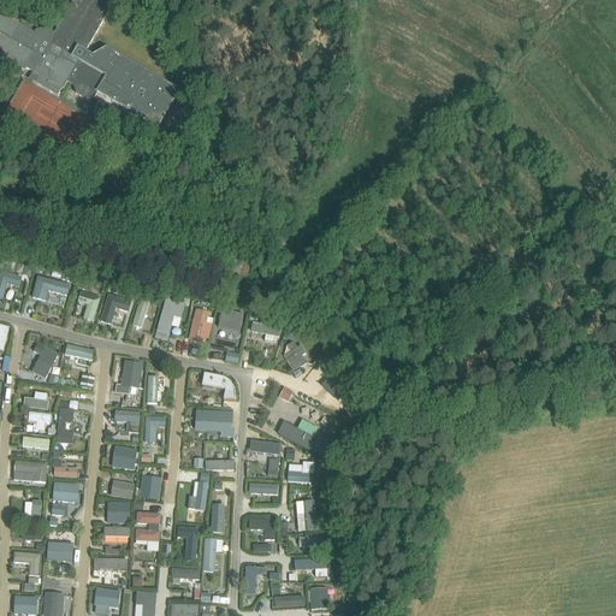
[(181,92),(106,49),(93,57),(86,52),(116,0),(73,0),(54,33),(46,28),(36,30),(34,34),(0,15),(0,55),(27,71),(27,70),(40,76),(36,84),(58,96),(61,89),(63,90),(67,83),(73,87),(76,94),(87,100),(95,99),(98,94),(158,129),(181,92)]
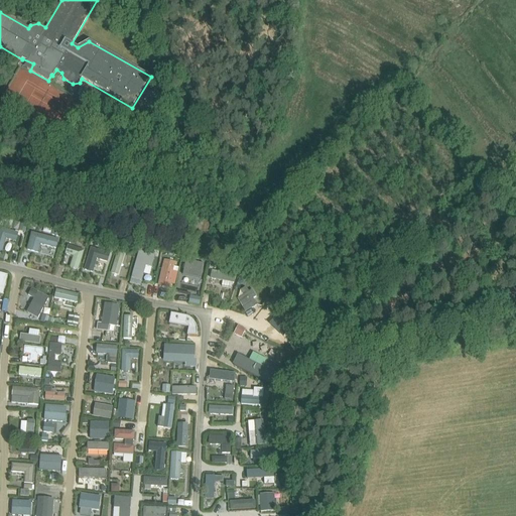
[(10,219),(7,228),(17,230),(19,222),(10,219)]
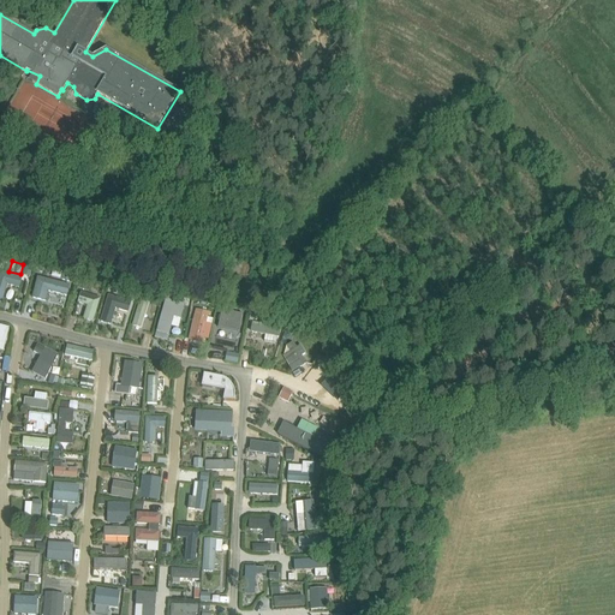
[(23,275),(31,278),(34,267),(27,266),(23,275)]
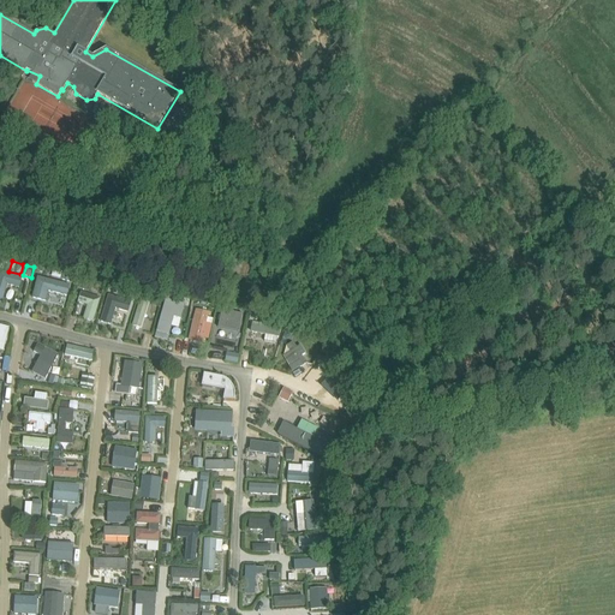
[(1,272),(0,273),(0,299),(4,300),(9,285),(19,288),(23,278),(12,275),(1,272)]
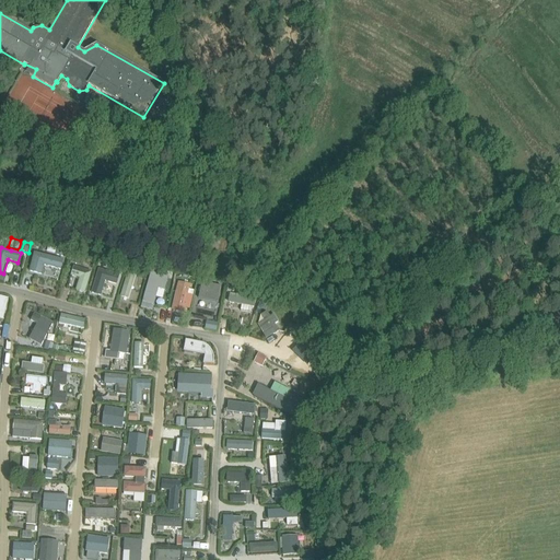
[(58,247),(57,255),(63,257),(66,249),(58,247)]
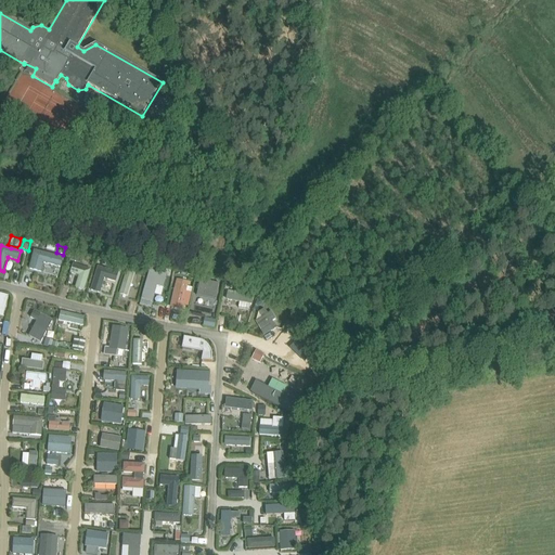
[(64,258),(35,250),(30,269),(42,272),(44,262),(62,268),(64,258)]
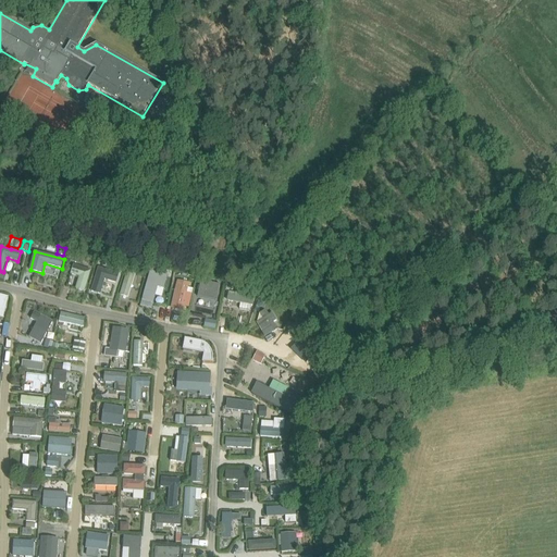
[(72,255),(70,261),(82,264),(83,258),(72,255)]
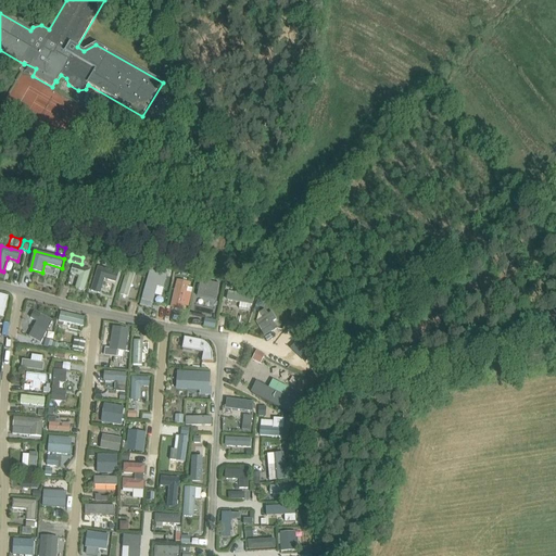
[(115,268),(123,270),(126,263),(117,260),(115,268)]
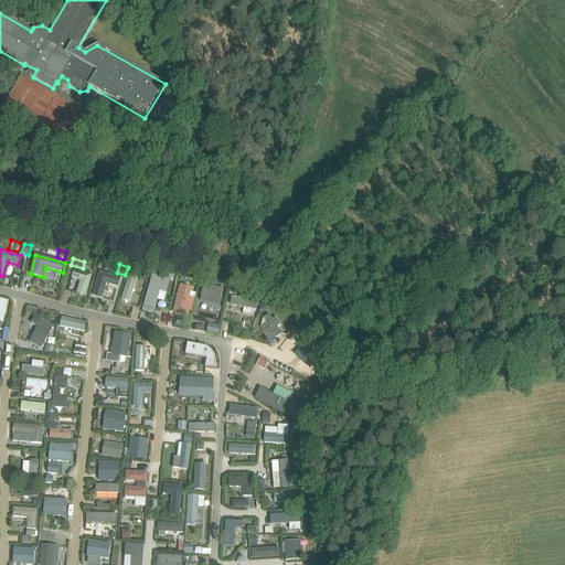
[(156,267),(153,275),(164,278),(167,270),(156,267)]
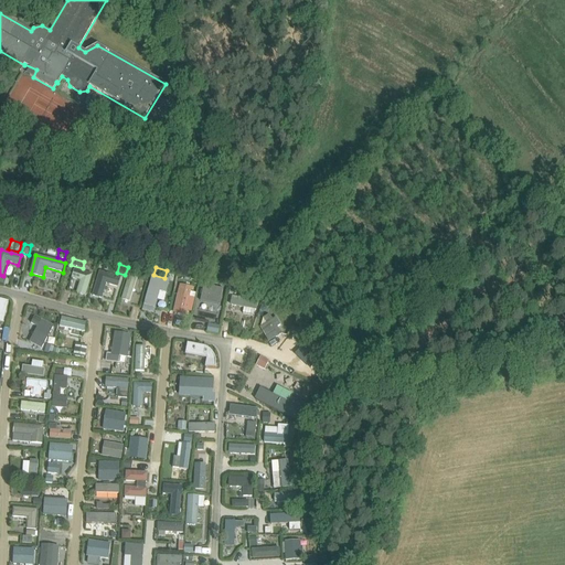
[(75,272),(73,278),(81,280),(77,292),(86,296),(93,274),(75,268),(75,272)]
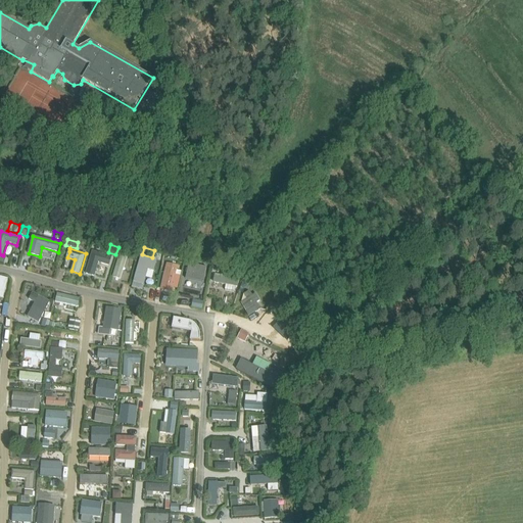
[(92,251),(86,274),(95,276),(99,263),(109,266),(112,257),(92,251)]
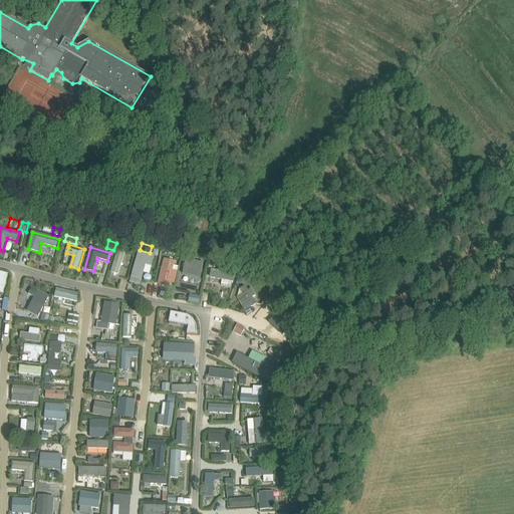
[(150,253),(140,250),(132,277),(142,280),(146,265),(152,266),(156,254),(150,253)]
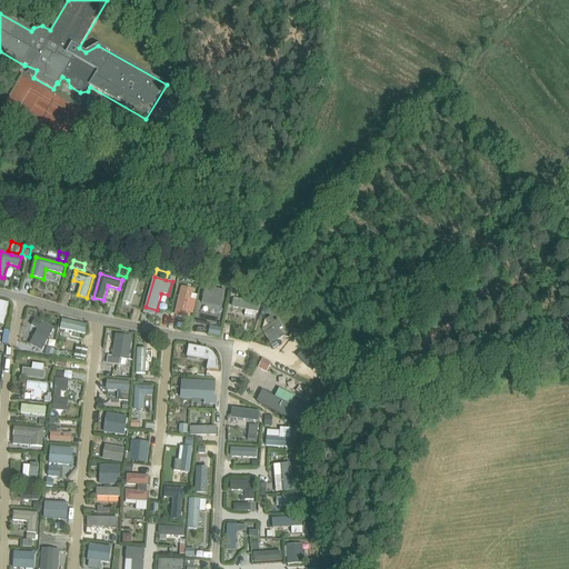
[(132,308),(137,287),(130,285),(125,306),(132,308)]
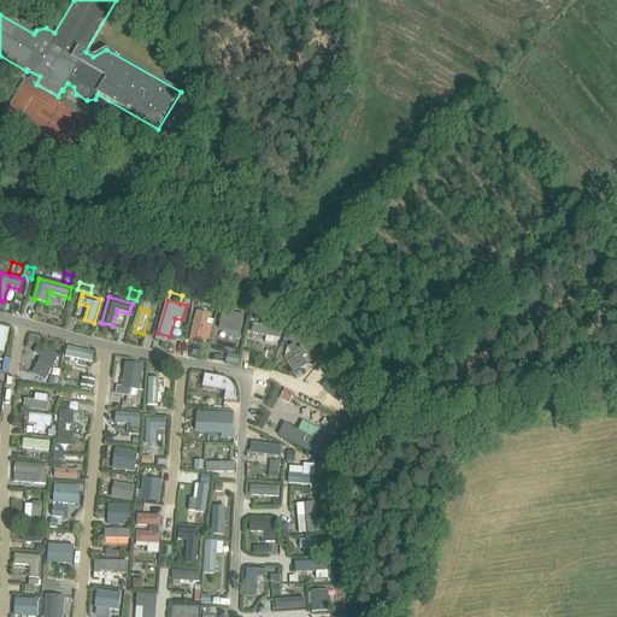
[(244,316),(223,311),(219,329),(240,333),(244,316)]
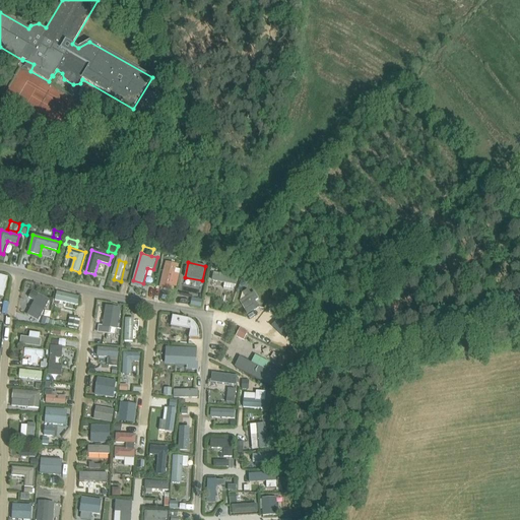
[(214,273),(213,280),(224,283),(223,288),(234,290),(235,285),(238,285),(239,277),(240,273),(221,269),(220,274),(214,273)]
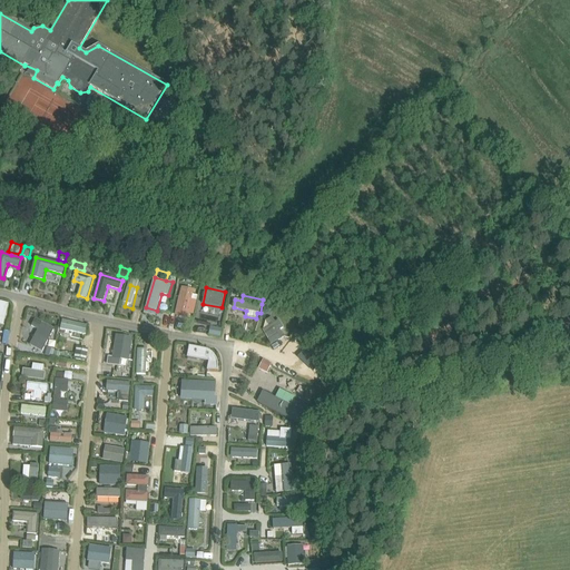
[(182,296),(179,296),(176,311),(175,316),(188,318),(189,314),(189,311),(194,312),(195,307),(190,306),(193,300),(190,298),(182,296)]
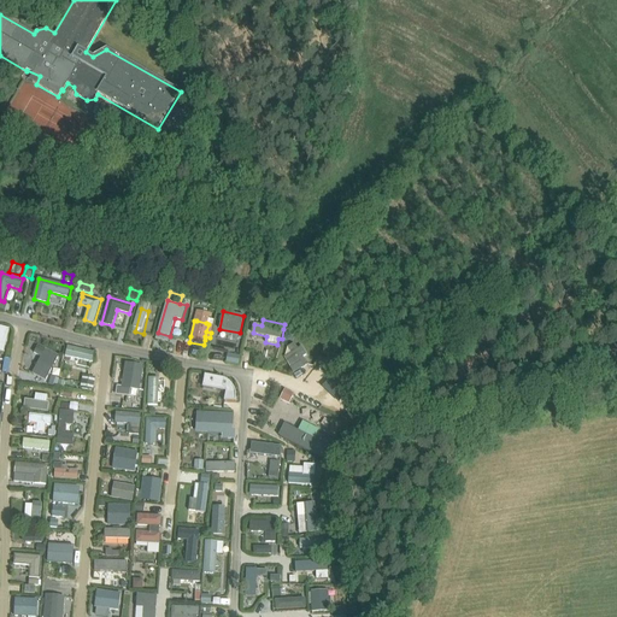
[(40,345),(42,338),(33,334),(30,342),(40,345)]
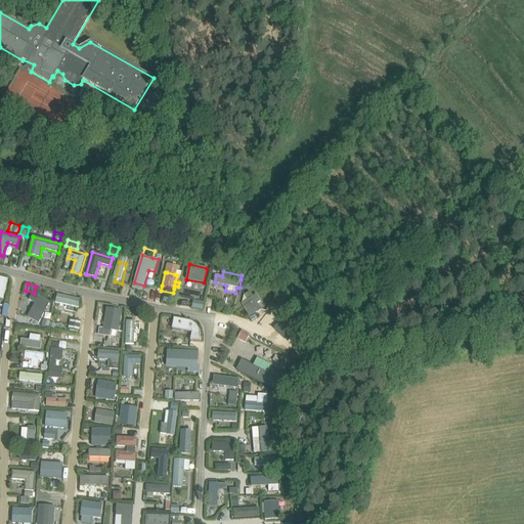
[(253,296),(250,292),(245,296),(247,300),(256,313),(261,310),(258,304),(261,302),(256,294),(253,296)]
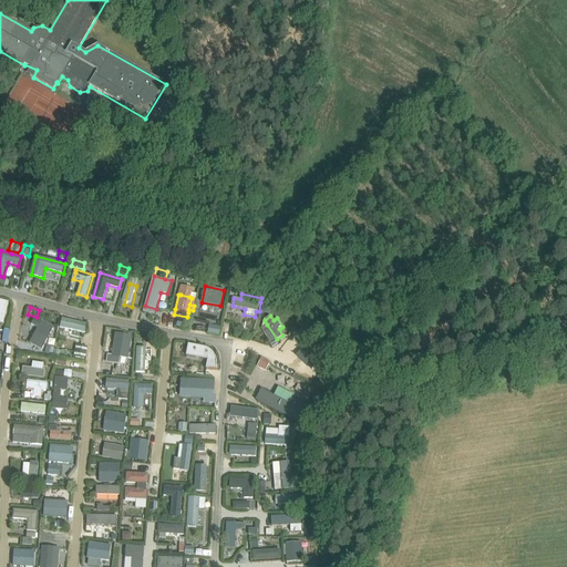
[(38,328),(30,343),(42,350),(54,328),(54,327),(35,317),(35,318),(32,323),(31,325),(38,328)]
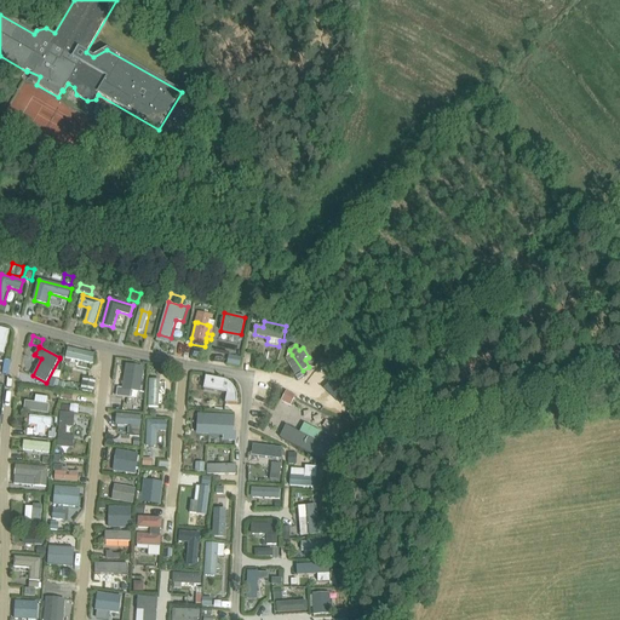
[(65,359),(92,365),(95,355),(68,349),(65,359)]
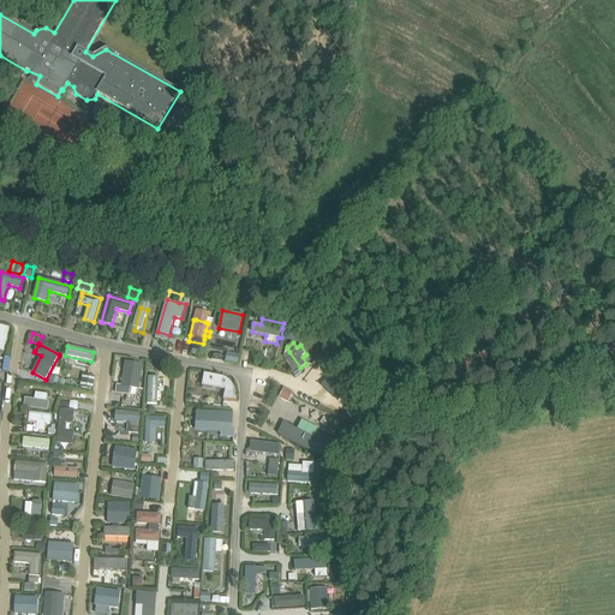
[(240,354),(227,352),(226,362),(238,364),(240,354)]
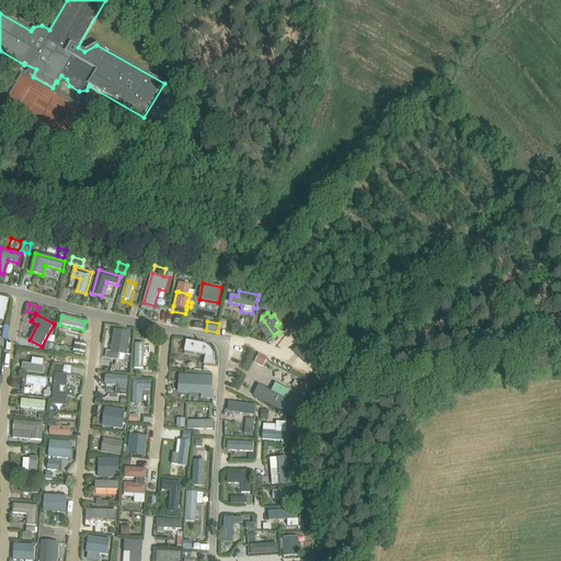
[(298,325),(292,332),(298,339),(305,332),(298,325)]
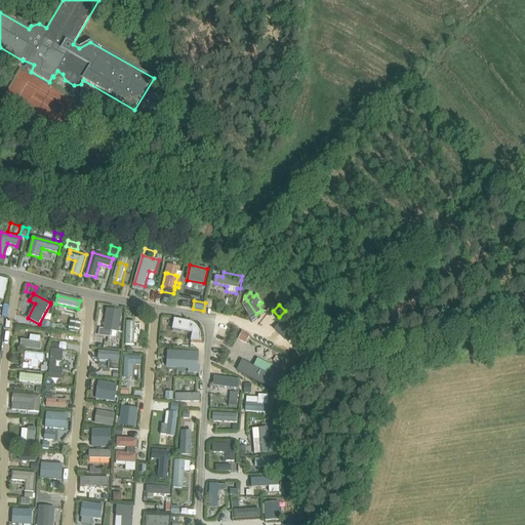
[(122,312),(107,310),(104,329),(99,329),(98,336),(111,338),(112,332),(119,333),(122,312)]
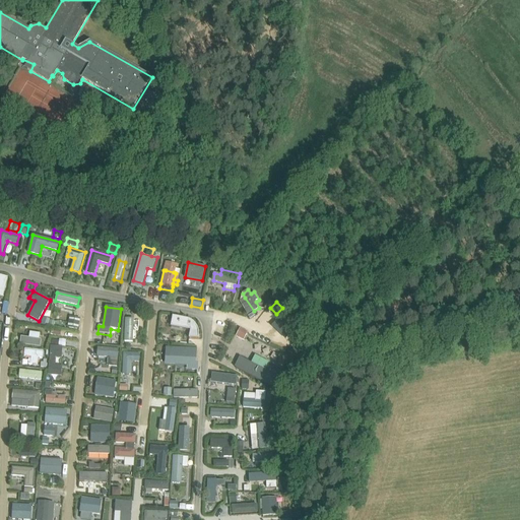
[(263,326),(272,315),(265,310),(257,320),(263,326)]
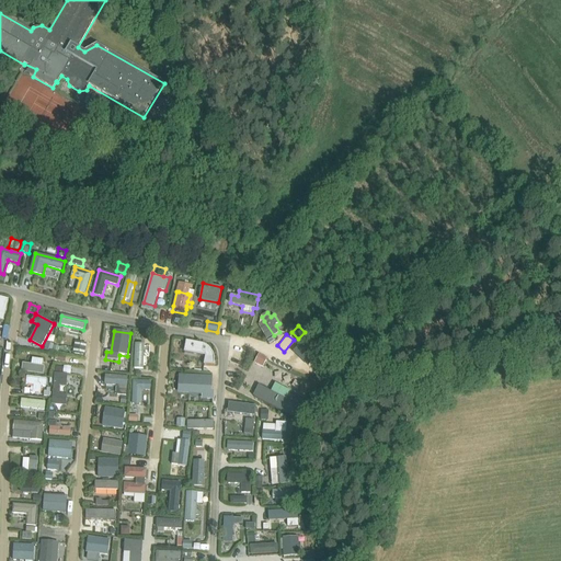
[(202,344),(186,341),(184,352),(206,356),(205,362),(215,362),(215,361),(215,359),(215,358),(215,356),(214,355),(214,354),(213,352),(212,351),(212,350),(210,348),(209,347),(208,346),(207,346),(205,345),(204,344),(203,344),(202,344)]
